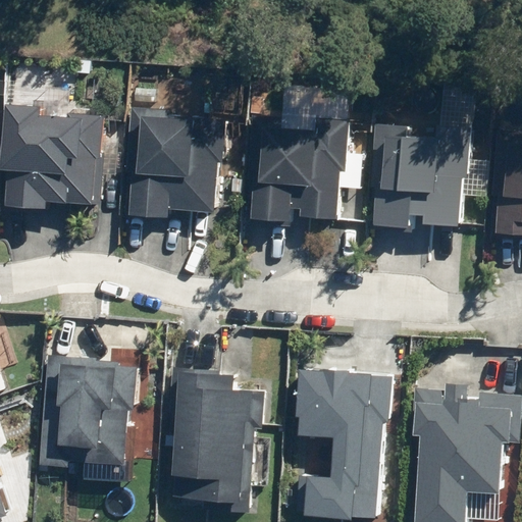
[(40,109),(5,107),(0,172),(9,173),(6,208),(46,210),(47,204),(94,207),(97,160),(101,161),(104,118),(67,115),(66,121),(39,119),(40,109)]
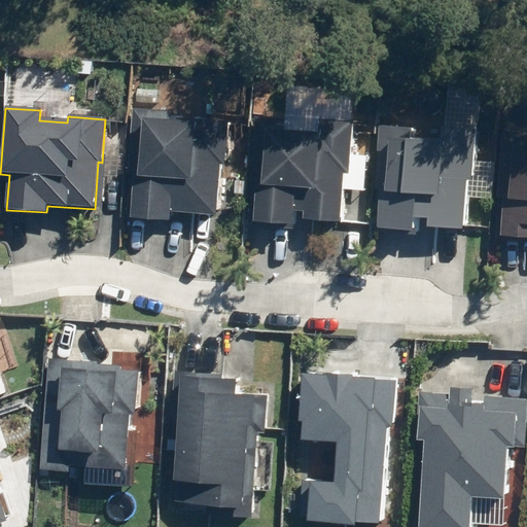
[(169,112),(135,110),(130,174),(133,175),(132,181),(131,181),(129,217),(133,217),(132,219),(170,222),(171,213),(217,216),(220,167),(226,167),(230,124),(169,119),(169,112)]
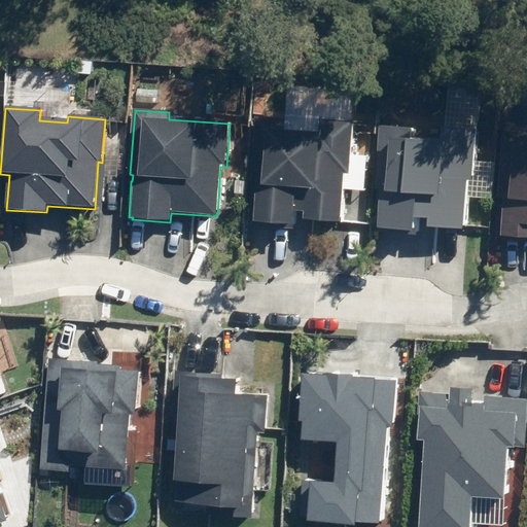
[(291,119),(257,116),(253,181),(254,181),(251,223),(292,226),(293,219),(341,223),(345,175),(349,175),(353,121),(317,118),(316,134),(290,132),(291,119)]
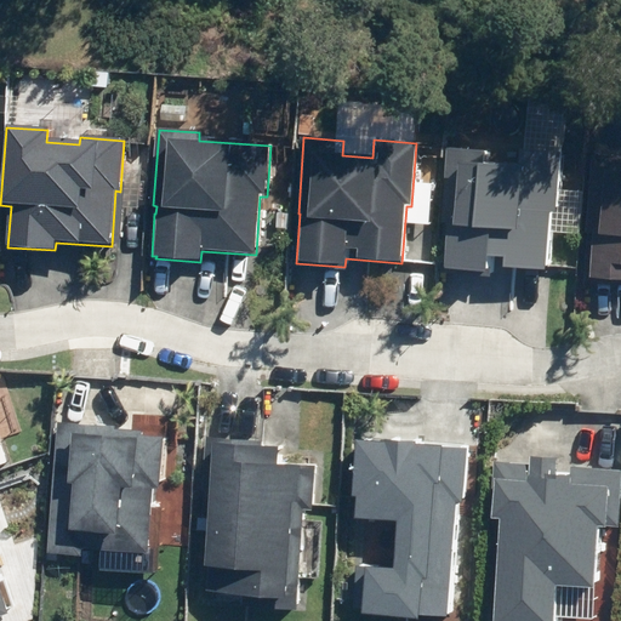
[(488,151),(449,148),(444,223),(449,223),(448,229),(445,229),(443,273),(461,274),(461,273),(485,274),(486,257),(503,258),(502,269),(545,272),(550,212),(556,214),(560,154),(519,152),(517,170),(486,167),(488,151)]
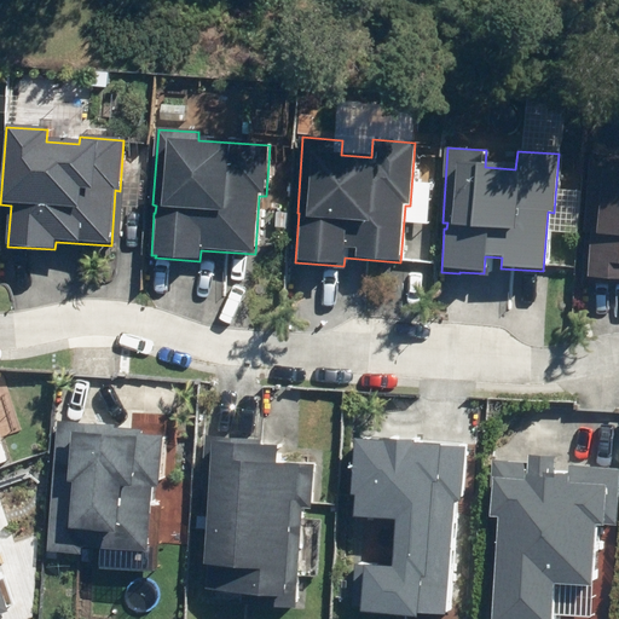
[(618,156),(591,155),(585,232),(589,232),(584,283),(603,284),(605,279),(618,281),(618,156)]
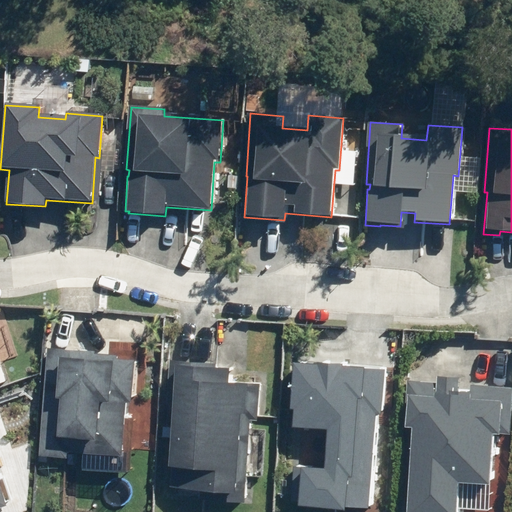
[(67,459),(68,453),(121,457),(125,404),(131,404),(134,363),(116,361),(116,358),(95,356),(96,353),(76,352),(48,349),(40,457),(67,459)]
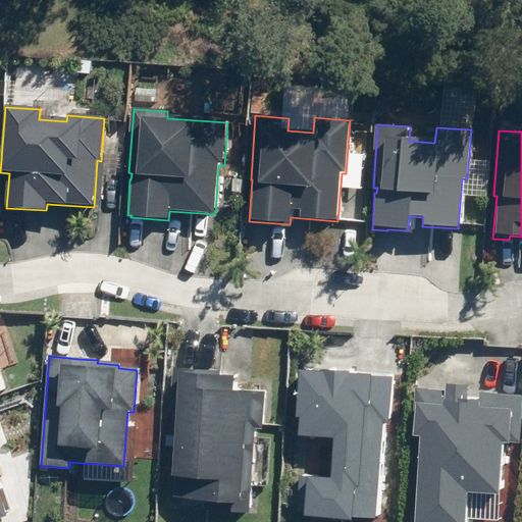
[(174,499),(239,504),(245,424),(250,424),(253,394),(232,392),(233,378),(220,377),(221,372),(190,370),(190,369),(175,368),(171,413),(177,414),(172,477),(175,478),(174,499)]
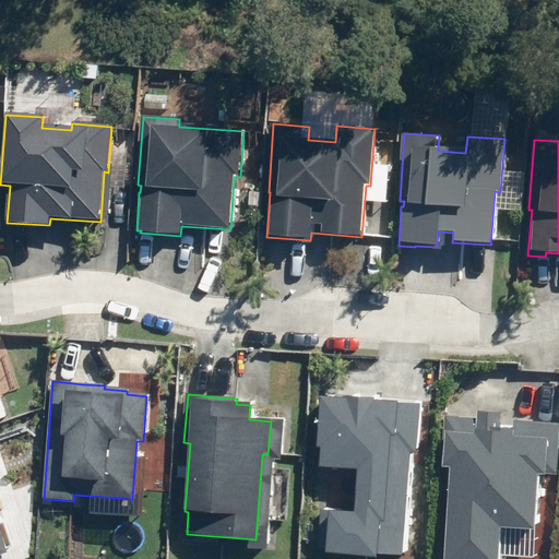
[(416,452),(419,405),(375,402),(375,400),(347,397),(347,400),(322,397),(318,449),(322,449),(321,467),(357,471),(354,513),(322,511),(319,548),(326,549),(325,555),(377,558),(378,554),(402,556),(409,452),(416,452)]
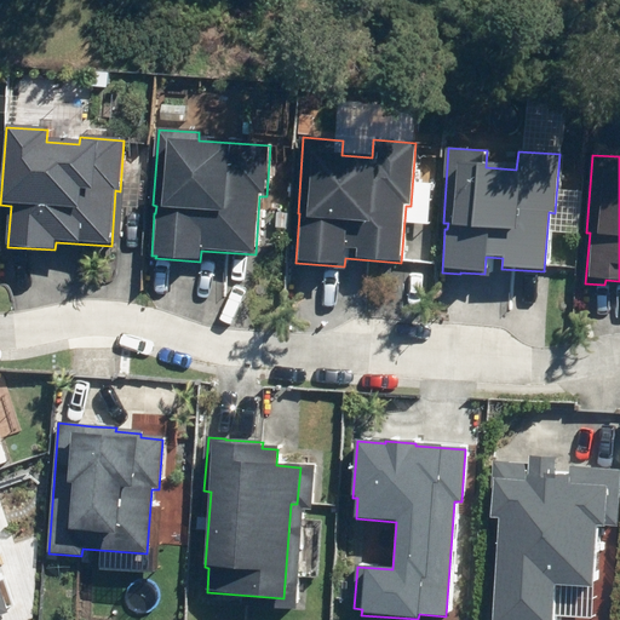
[(493,619),(552,619),(555,586),(591,589),(596,528),(604,528),(604,526),(618,527),(619,499),(619,471),(572,469),(572,476),(557,475),(558,458),(532,455),(532,464),(497,461),(492,517),(501,518),(493,619)]
